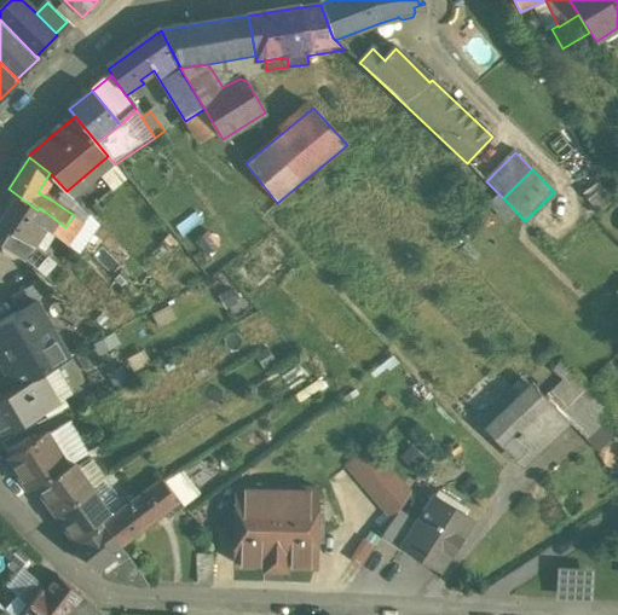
[(67,191),(50,173),(39,191),(51,199),(74,215),(74,214),(80,206),(67,191)]
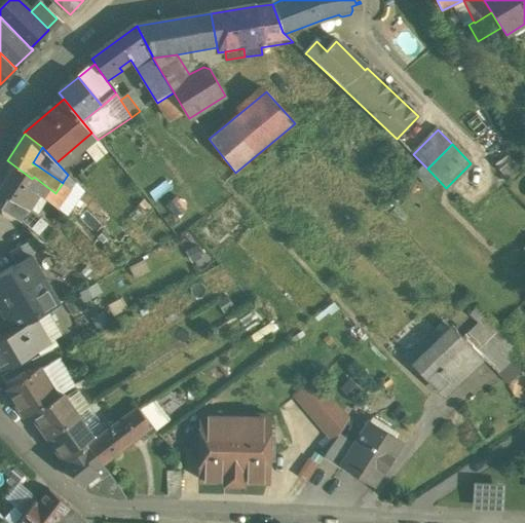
[(32,179),(15,166),(1,190),(11,197),(30,210),(40,193),(45,197),(51,190),(34,177),(32,179)]
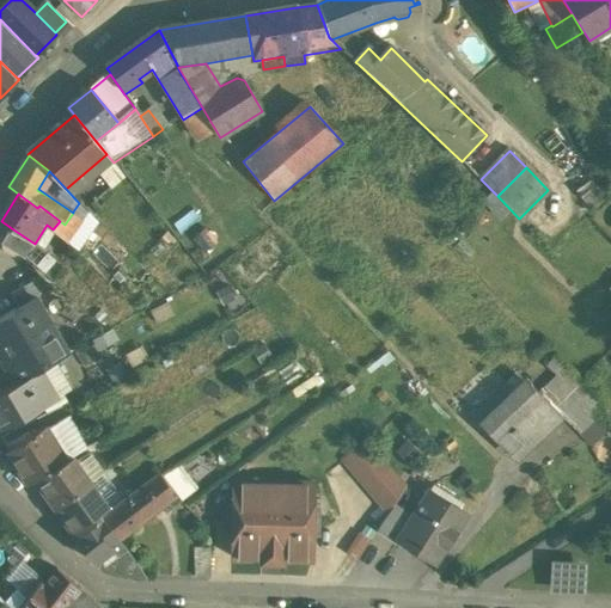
[(65,225),(60,221),(53,229),(67,243),(89,213),(79,203),(73,212),(73,213),(65,225)]
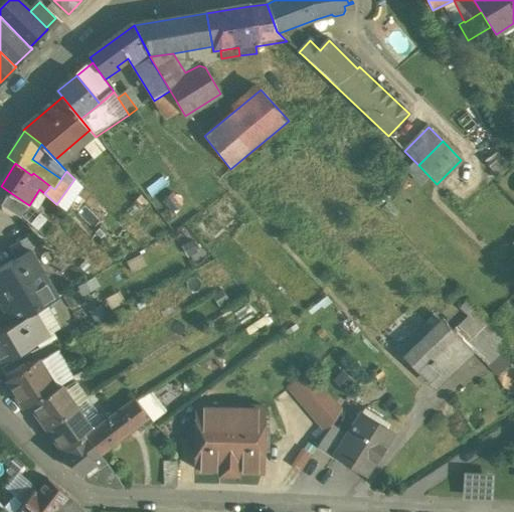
[(29,205),(11,193),(3,207),(20,218),(29,205)]
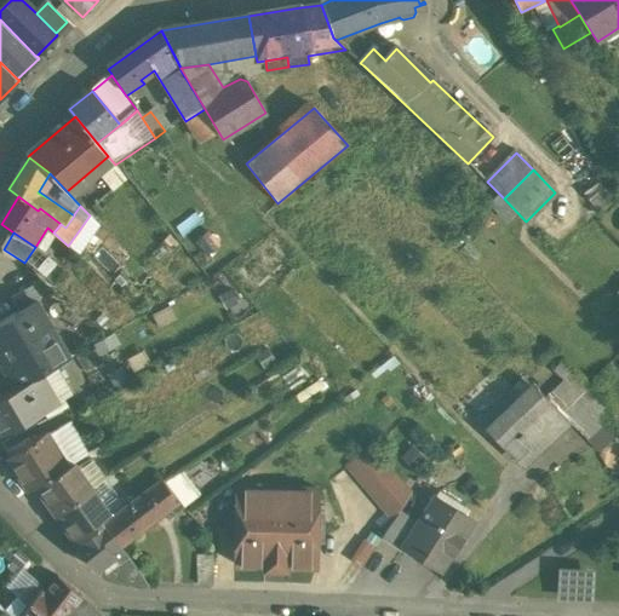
[(39,286),(13,300),(21,314),(38,304),(39,306),(47,301),(39,286)]
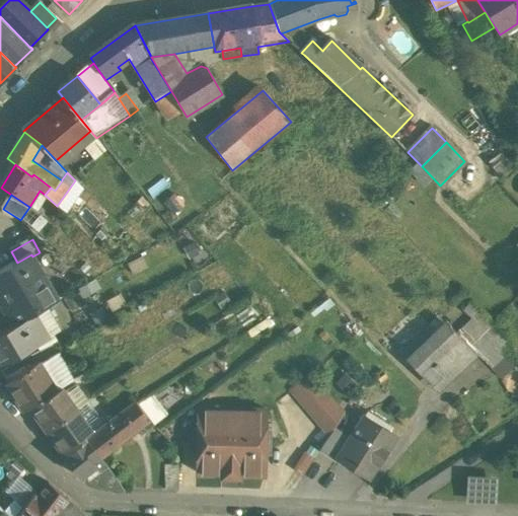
[(17,263),(0,273),(0,280),(2,284),(0,285),(0,298),(15,326),(48,307),(58,301),(32,256),(31,254),(17,263)]
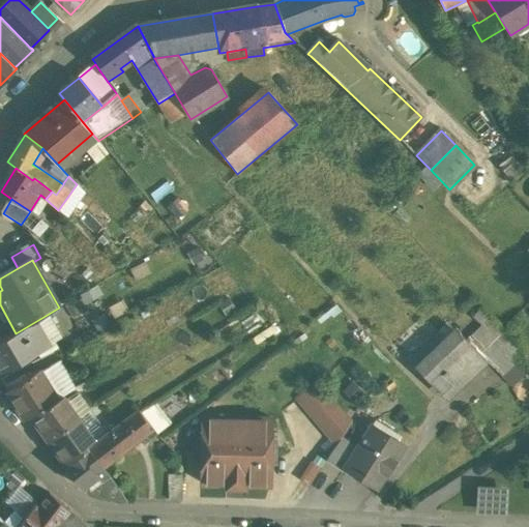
[(16,333),(0,342),(0,364),(4,373),(50,346),(49,344),(62,337),(49,314),(16,333)]
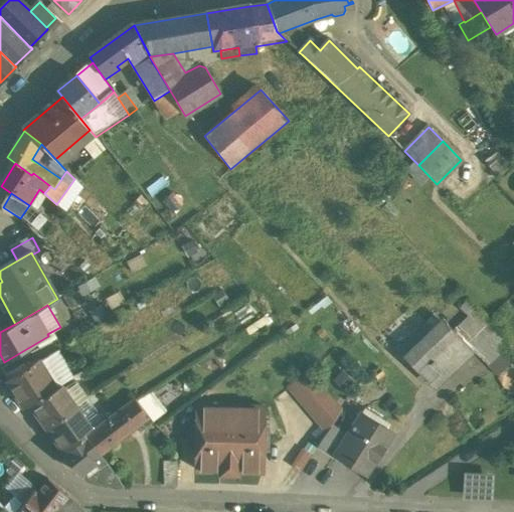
[(443,322),(404,359),(429,384),(449,364),(454,369),(472,352),(472,351),(443,322)]
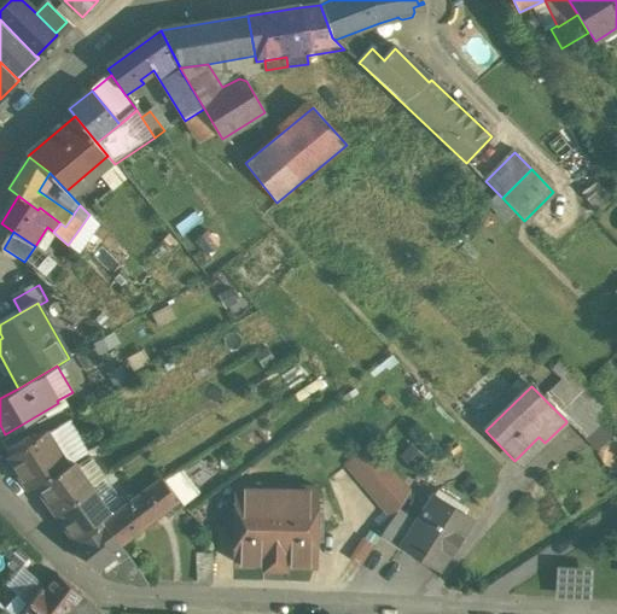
[(593,396),(566,421),(566,422),(583,440),(598,455),(616,437),(616,433),(605,409),(600,403),(593,396)]
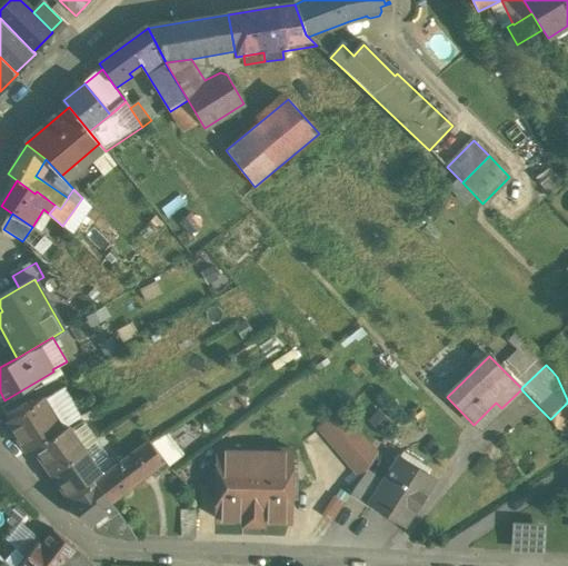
[(43,399),(8,421),(27,453),(35,448),(63,430),(43,399)]
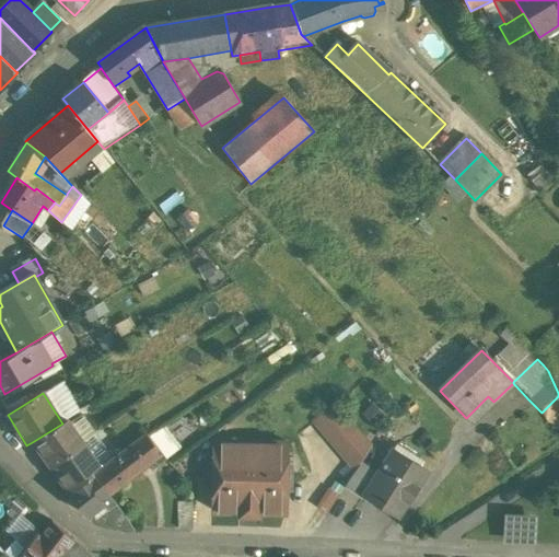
[(373,448),(337,405),(315,424),(357,473),(361,466),(373,448)]
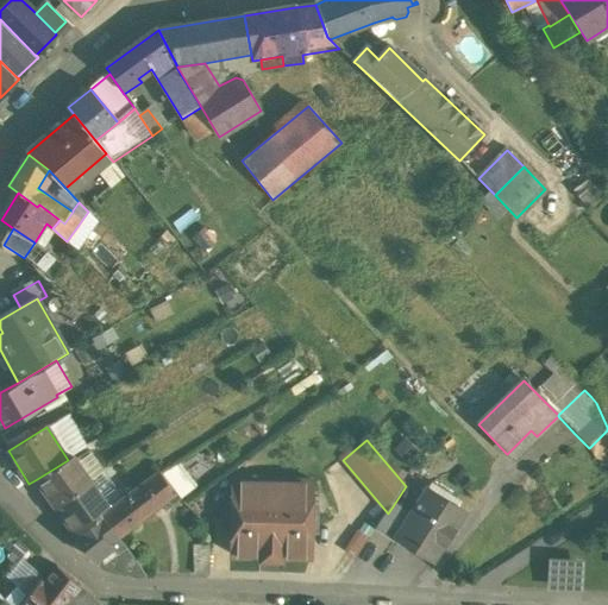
[(68,460),(37,479),(56,506),(92,480),(74,457),(68,460)]
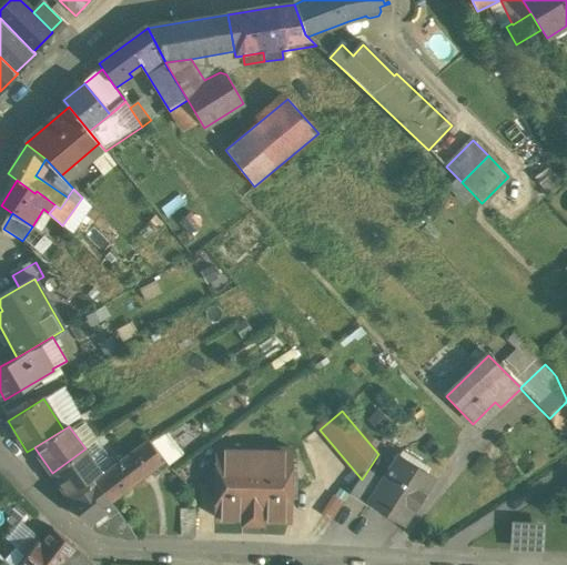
[(121,462),(94,482),(109,501),(150,471),(154,477),(168,467),(149,442),(121,461),(121,462)]
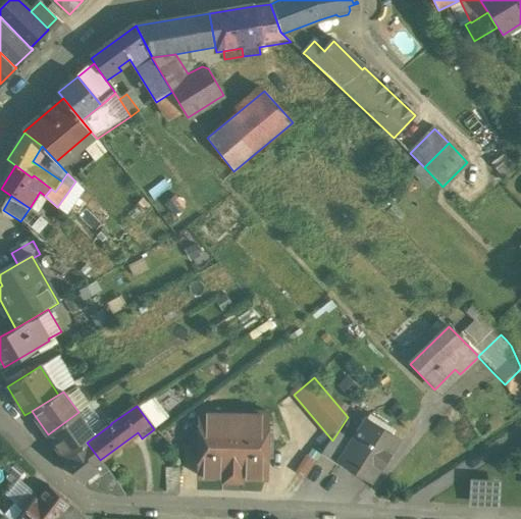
[(79,412),(48,434),(66,459),(87,443),(86,440),(94,434),(79,412)]
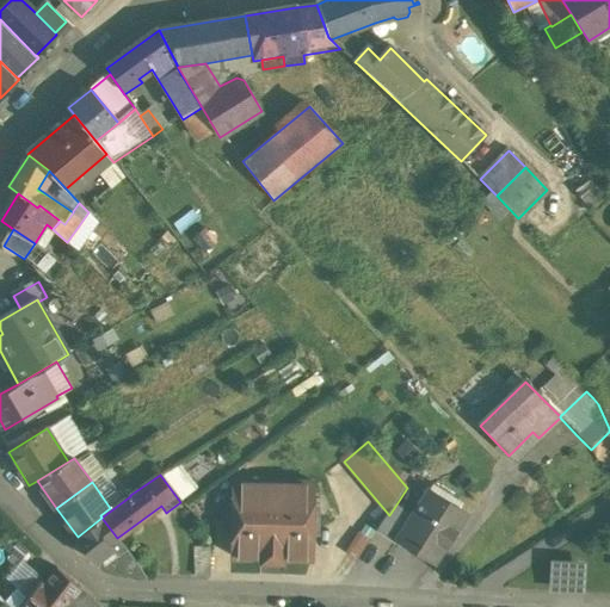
[(313,485),(234,484),(233,562),(260,562),(260,567),(283,567),(283,563),(312,563),(313,485)]
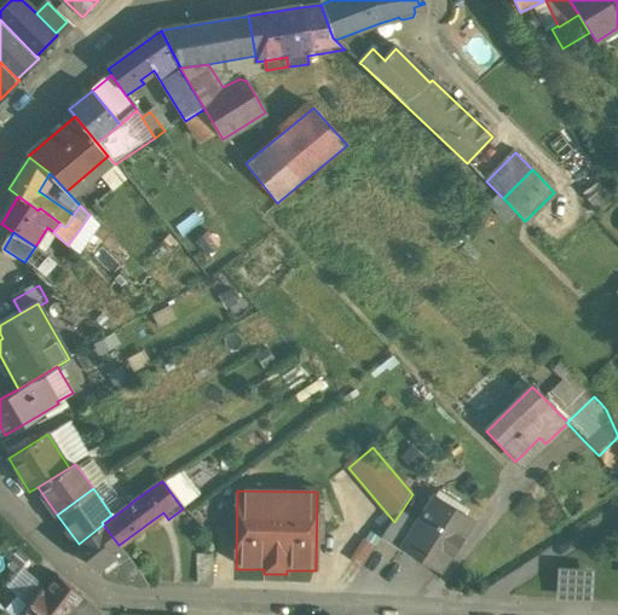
[(473,522),(437,499),(417,527),(406,544),(408,544),(404,550),(440,573),(473,522)]
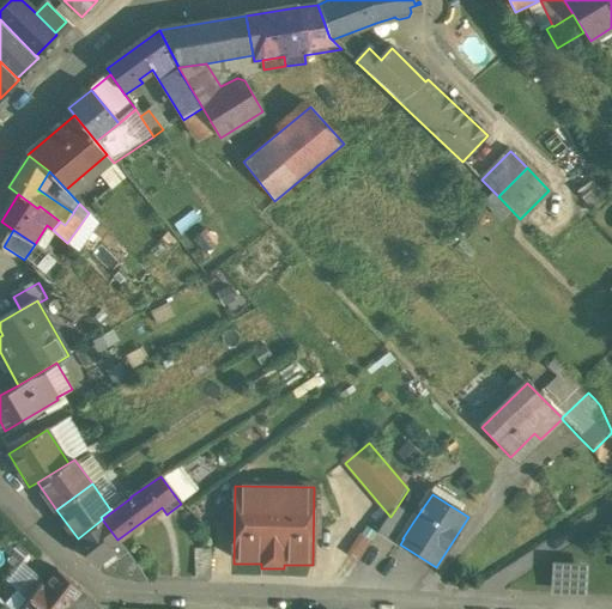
[(413,522),(395,510),(391,517),(379,536),(398,548),(400,544),(404,539),(403,539),(413,522)]
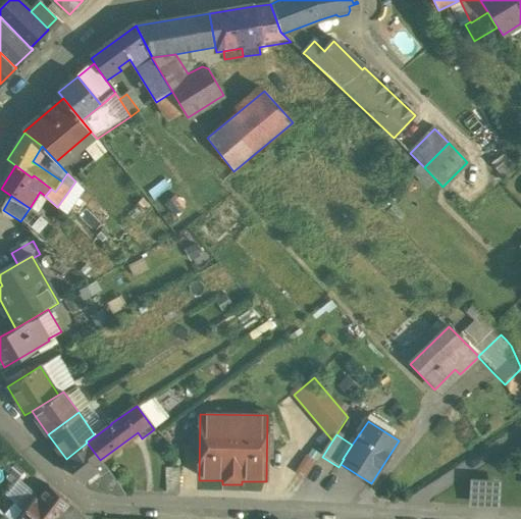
[(66,459),(64,460),(82,482),(87,479),(97,471),(94,467),(101,461),(100,460),(87,443),(66,459)]
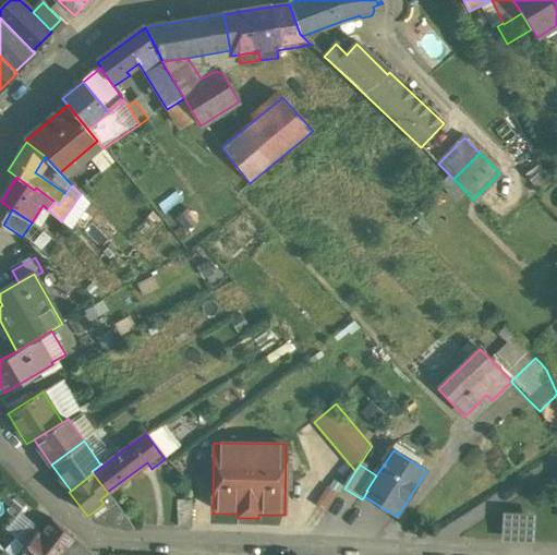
[(327,490),(315,508),(326,516),(338,497),(327,490)]
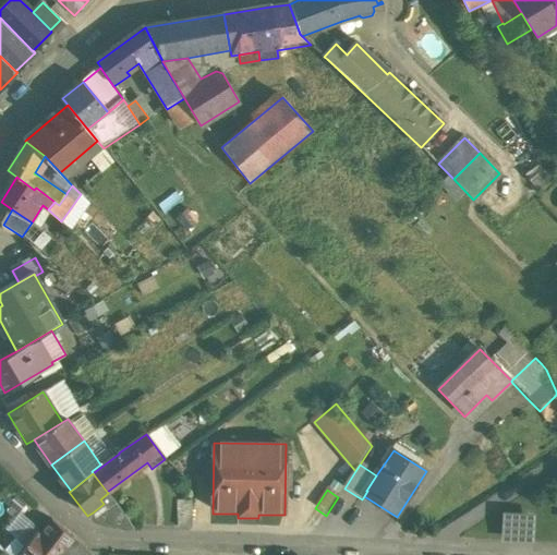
[(116,504),(108,493),(100,499),(104,504),(93,513),(97,517),(116,504)]
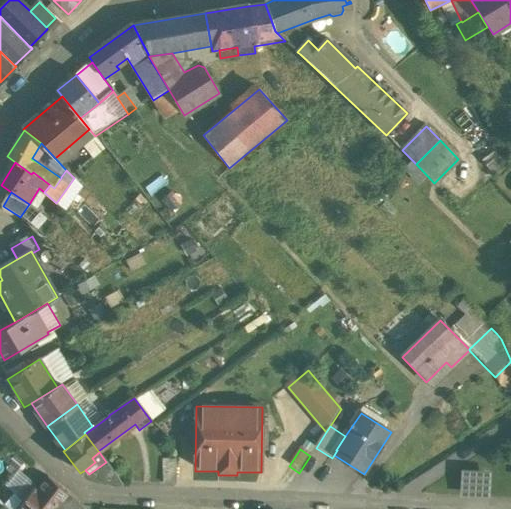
[(115,474),(106,462),(89,474),(85,470),(80,473),(115,486),(123,486),(115,474)]
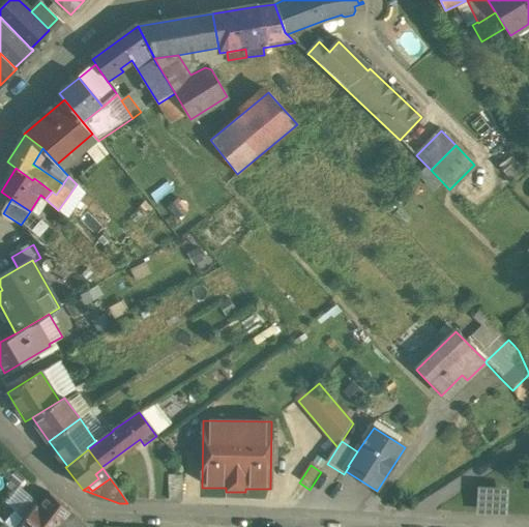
[(182,503),(182,478),(169,478),(169,503),(182,503)]
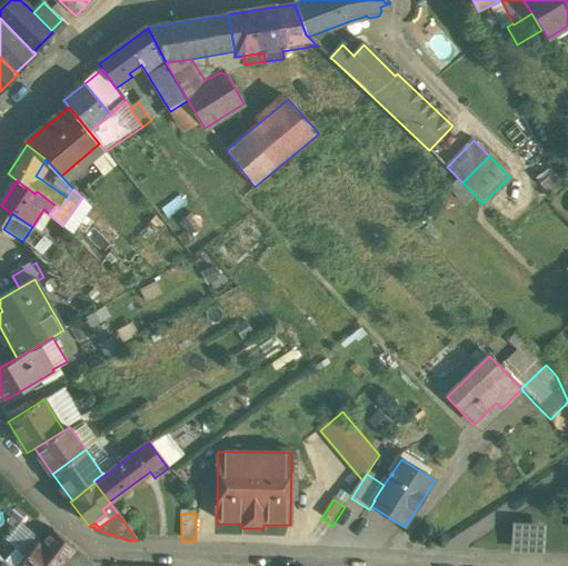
[(512,529),(511,555),(545,556),(546,532),(512,529)]
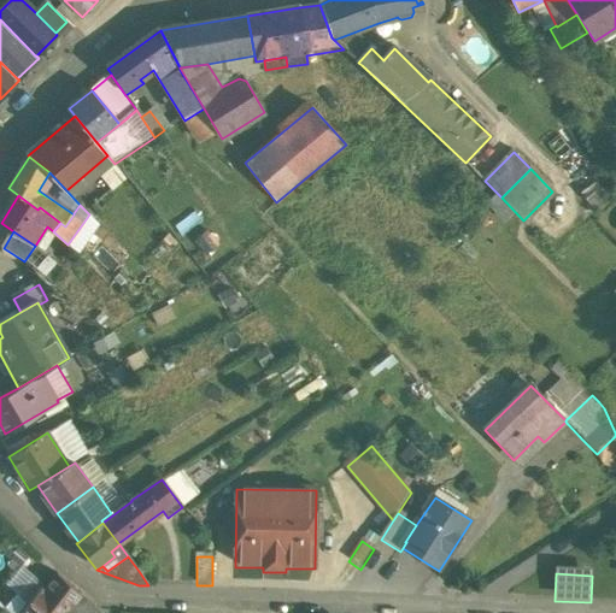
[(41,590),(24,612),(56,612),(100,612),(80,595),(81,595),(58,577),(46,594),(41,590)]
